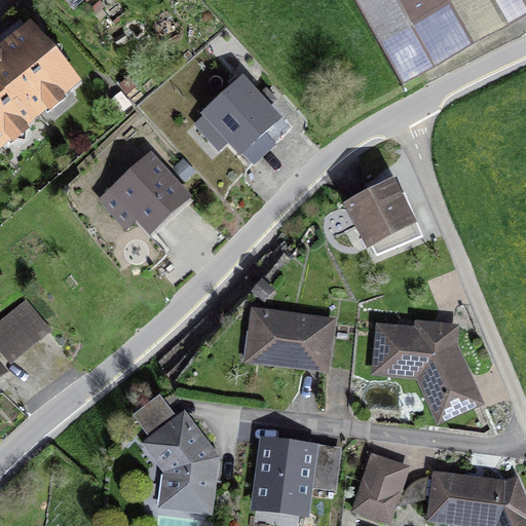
[(65,0),(75,12),(88,0),(65,0)]
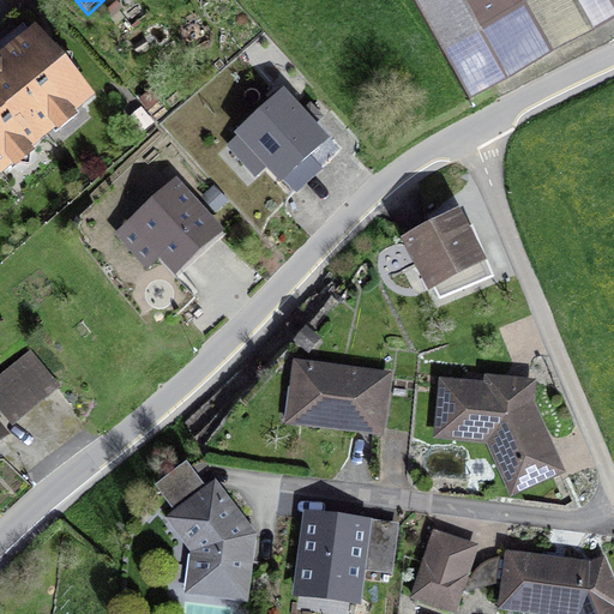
[(613,0),(411,0),(465,94),(613,10),(613,0)]
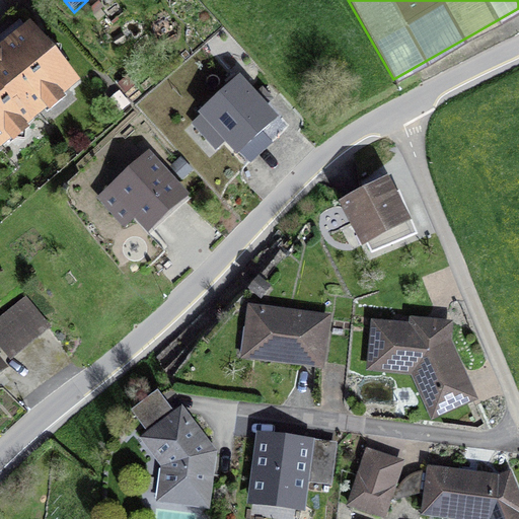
[(41,28),(0,62),(0,112),(18,134),(83,79),(41,28)]
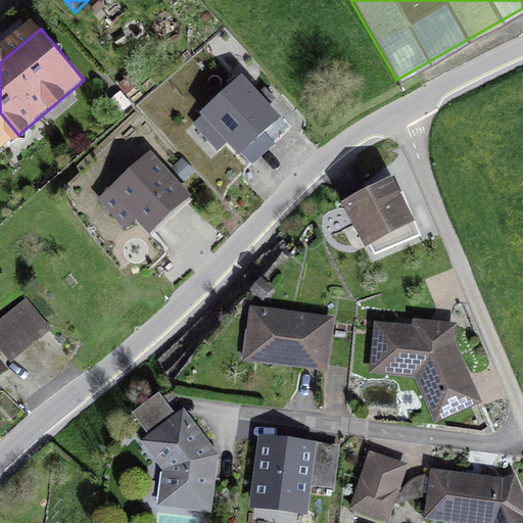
[(273,120),(239,84),(206,113),(240,150),(273,120)]
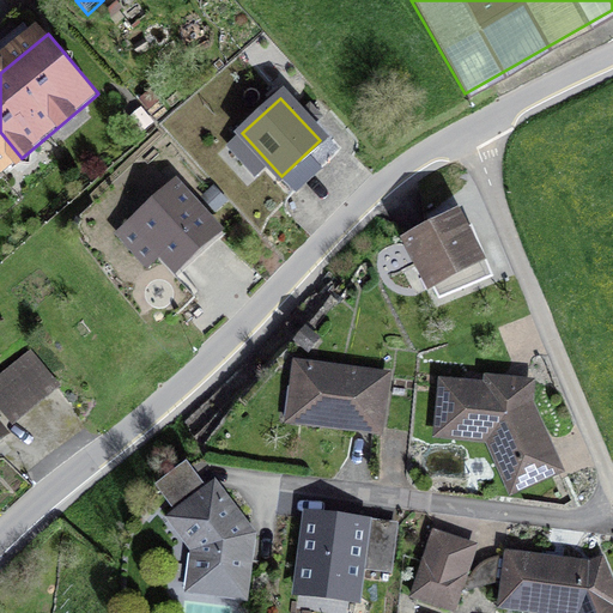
[(0,175),(22,158),(0,132),(0,175)]
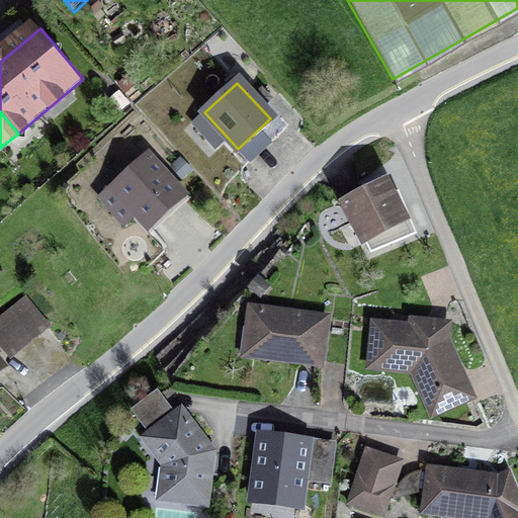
[(184,196),(147,157),(110,192),(147,231),(184,196)]
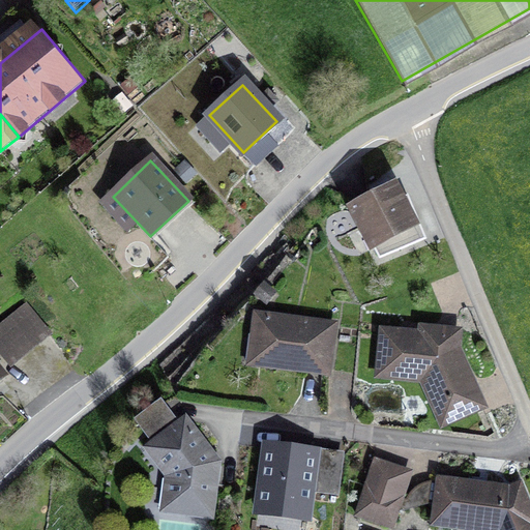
[(420,225),(395,176),(347,201),(372,248),(420,225)]
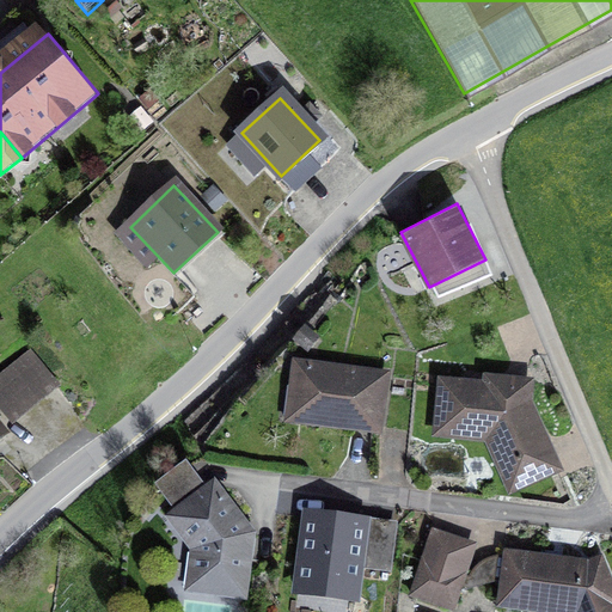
[(50,381),(24,349),(0,368),(0,407),(8,416),(50,381)]
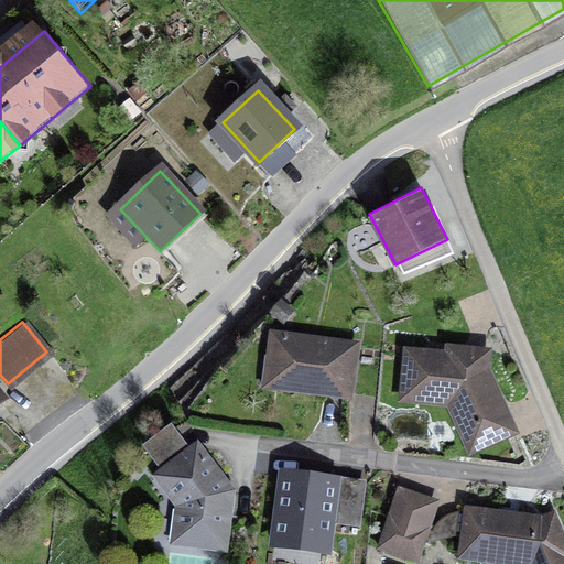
[(270,389),(351,399),(359,342),(278,331),(270,389)]
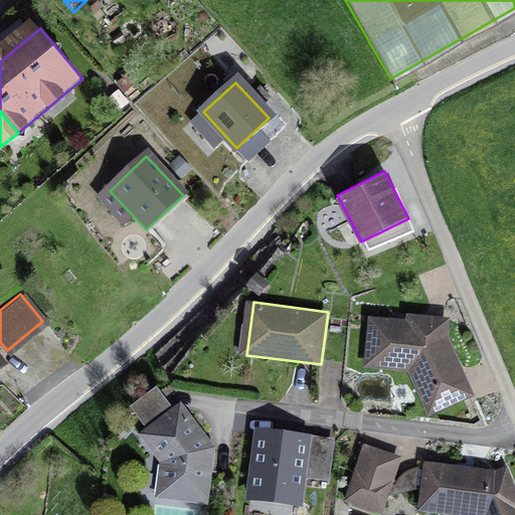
[(427,414),(474,395),(448,325),(365,316),(361,366),(407,371),(427,414)]
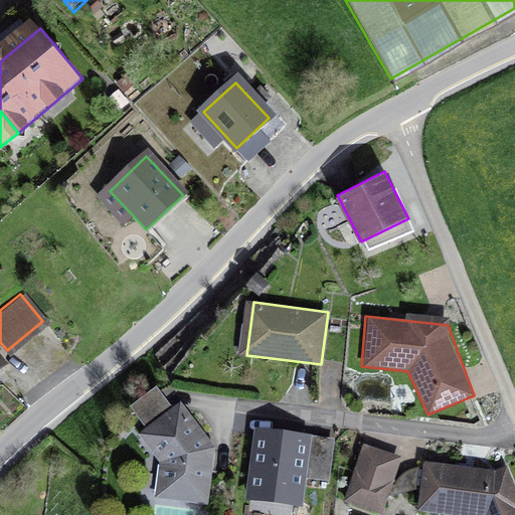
[(158,493),(203,499),(210,450),(179,409),(175,413),(156,389),(133,406),(150,431),(145,436),(162,457),(158,493)]
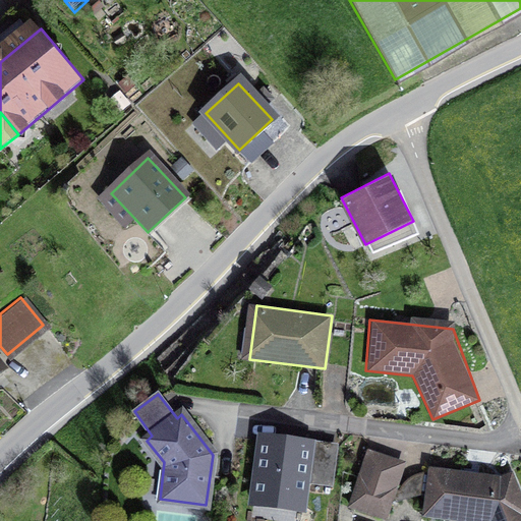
[(337,445),(264,435),(255,499),(304,506),(307,484),(331,487),(337,445)]
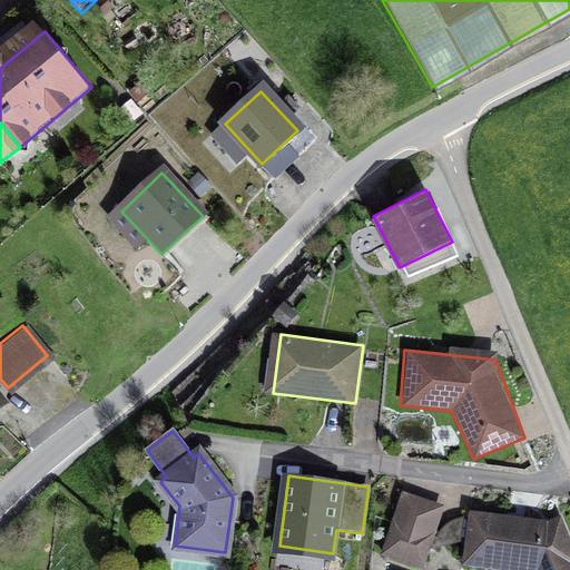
[(421,567),(442,505),(401,492),(380,553),(421,567)]
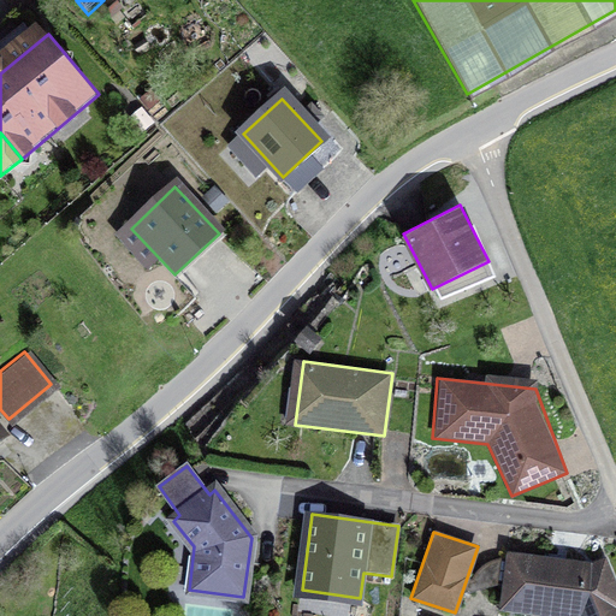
[(615,615),(615,587),(606,563),(505,550),(498,611),(539,615),(615,615)]
